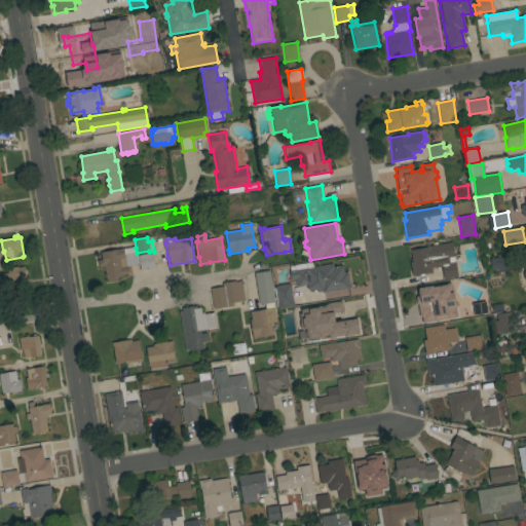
[(423,273),(423,275),(420,276),(420,274),(412,275),(410,262),(412,262),(410,251),(427,248),(427,247),(434,246),(433,243),(437,242),(437,245),(452,242),(454,256),(453,257),(454,262),(455,262),(457,276),(444,278),(442,267),(436,268),(435,267),(431,268),(431,272),(423,273)]
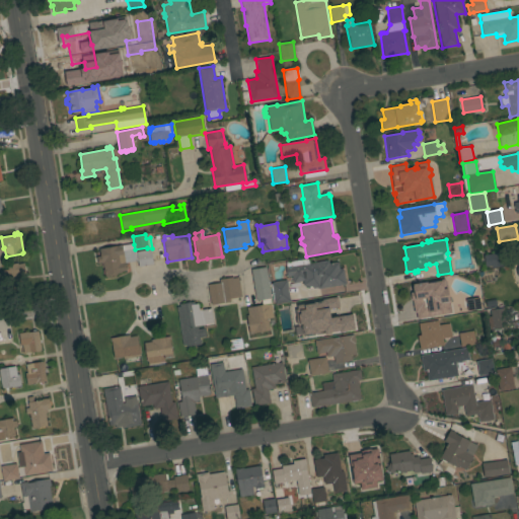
[(103,275),(102,270),(104,270),(103,268),(102,268),(101,263),(97,264),(96,257),(100,256),(99,249),(122,245),(122,246),(134,244),(135,249),(137,261),(125,264),(126,271),(121,272),(122,273),(116,274),(116,275),(105,277),(105,275),(103,275)]
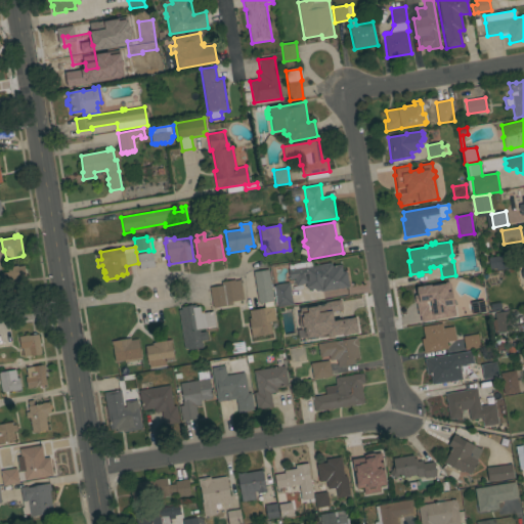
[(140,269),(137,255),(151,252),(155,267),(140,269)]
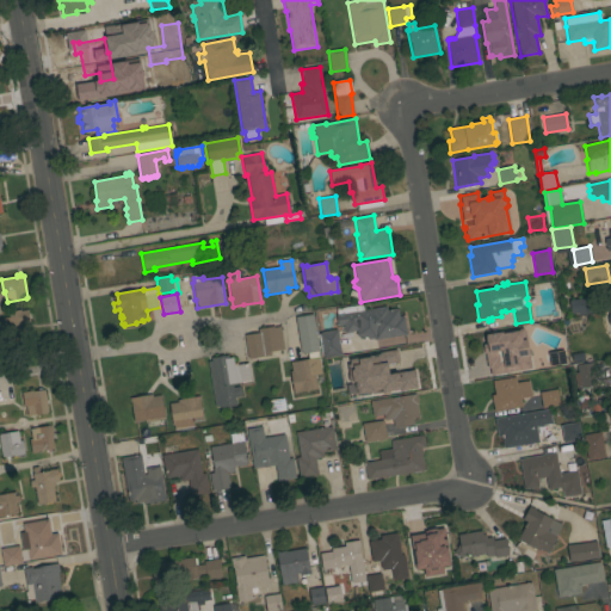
[(588,298),(591,314),(579,315),(579,313),(571,314),(569,301),(588,298)]
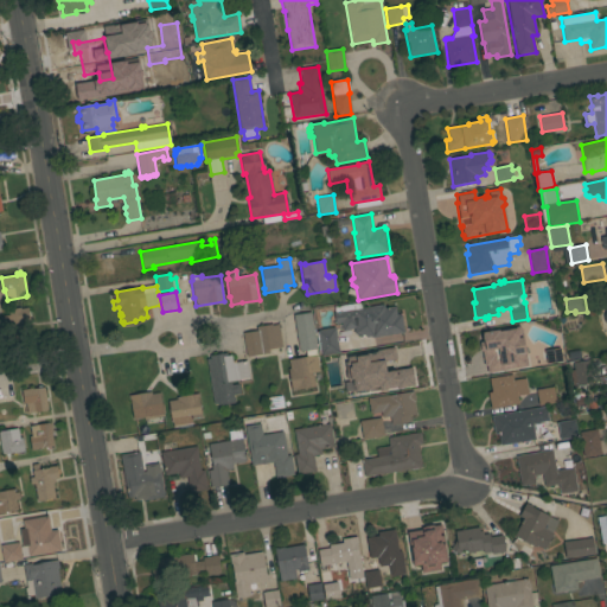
[(343,331),(342,323),(336,324),(333,313),(334,313),(334,307),(360,302),(362,308),(384,305),(384,308),(395,306),(397,315),(401,314),(404,332),(375,338),(362,336),(362,337),(357,336),(358,334),(353,333),(355,328),(343,331)]
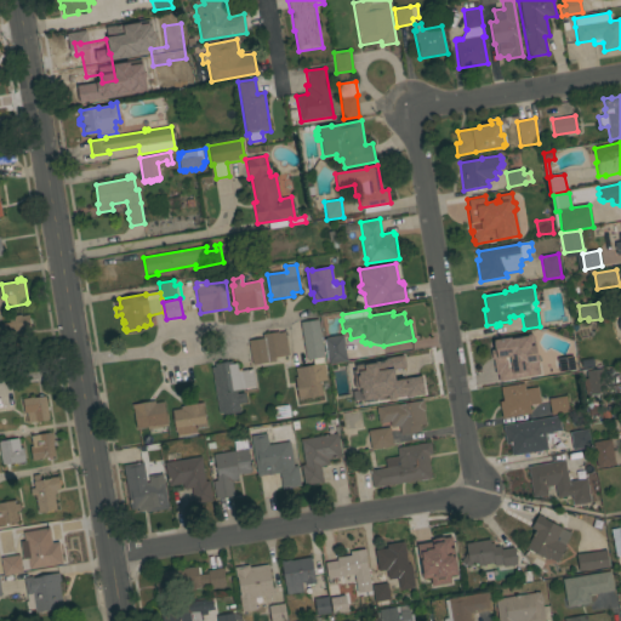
[(21,315),(21,317),(28,315),(29,319),(30,318),(32,324),(30,324),(32,334),(11,336),(11,332),(3,334),(0,324),(10,323),(9,317),(21,315)]
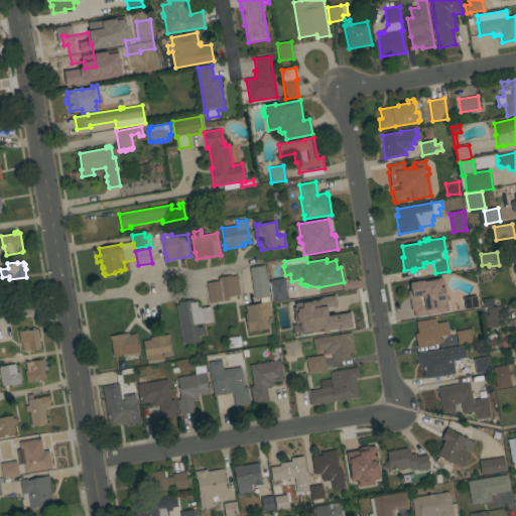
[(249,268),(257,266),(257,264),(262,263),(263,266),(264,265),(269,296),(268,297),(271,315),(266,316),(268,329),(251,332),(252,332),(248,333),(245,313),(247,313),(245,306),(261,303),(260,298),(255,299),(249,268)]
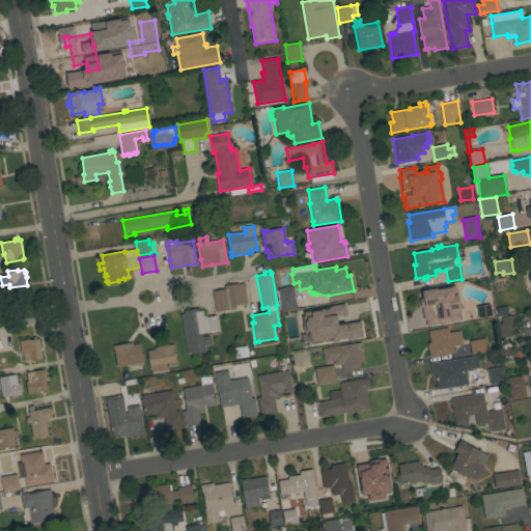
[(247,304),(235,306),(235,308),(216,312),(213,291),(225,289),(224,286),(238,283),(239,284),(244,283),(247,304)]
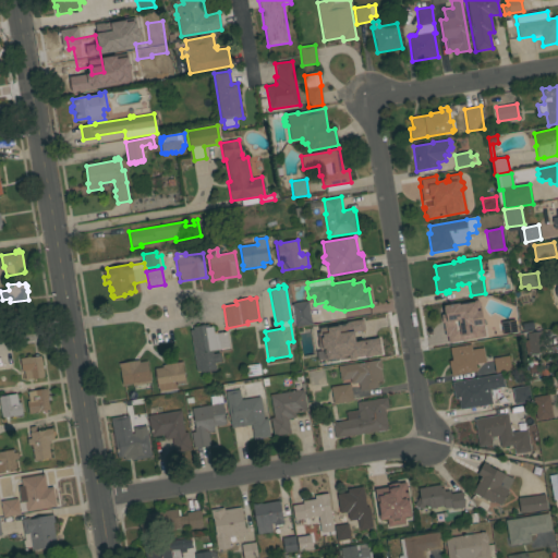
[(312,324),(296,326),(295,326),(295,325),(293,325),(291,305),(292,305),(292,303),(307,301),(312,324)]
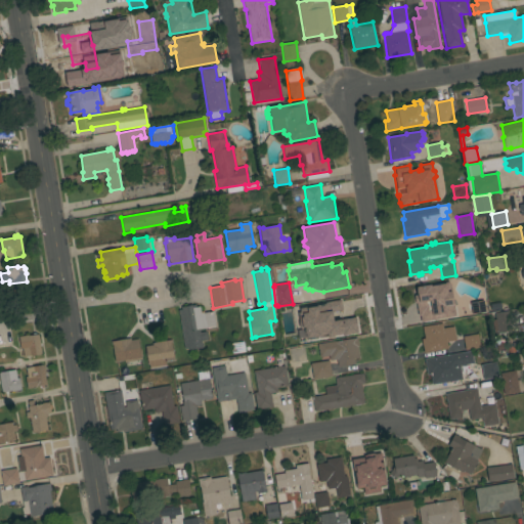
[(450,284),(453,300),(443,302),(445,311),(422,315),(420,303),(416,304),(413,290),(450,284)]
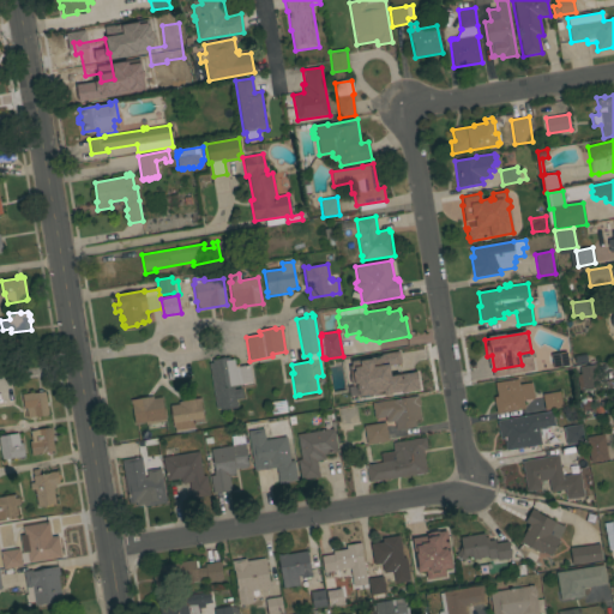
[(408,350),(409,363),(410,374),(415,374),(416,383),(416,381),(417,386),(416,386),(416,390),(389,395),(383,355),(408,350)]
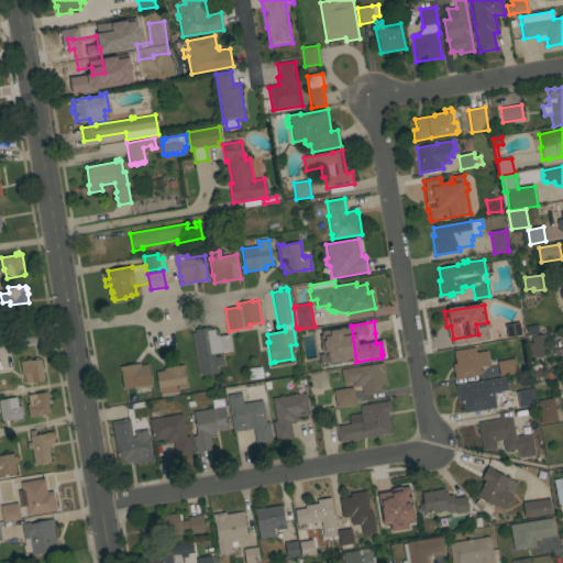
[(520,322),(522,337),(494,342),(492,327),(520,322)]
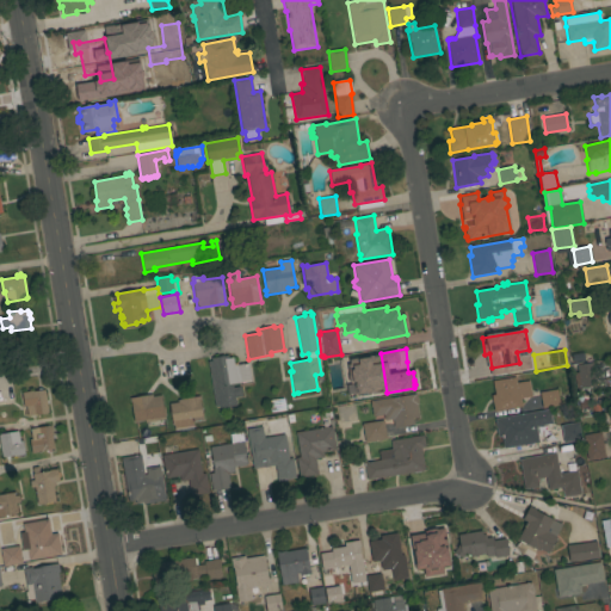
[(208,362),(211,362),(211,358),(228,356),(228,358),(233,357),(234,364),(238,363),(238,364),(248,363),(252,384),(240,387),(242,396),(235,397),(236,406),(223,407),(222,406),(215,407),(208,362)]
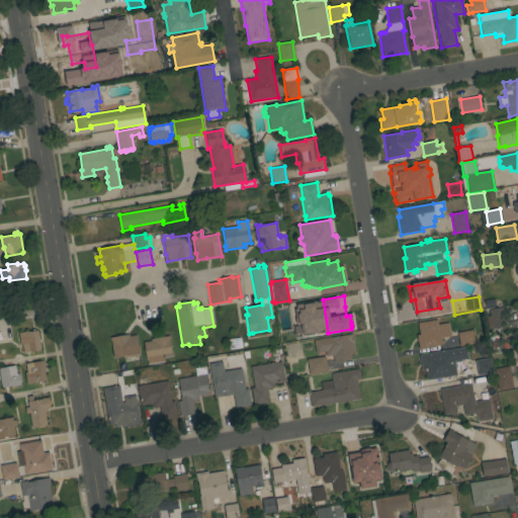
[(506,327),(489,330),(487,317),(490,316),(489,310),(502,308),(506,327)]
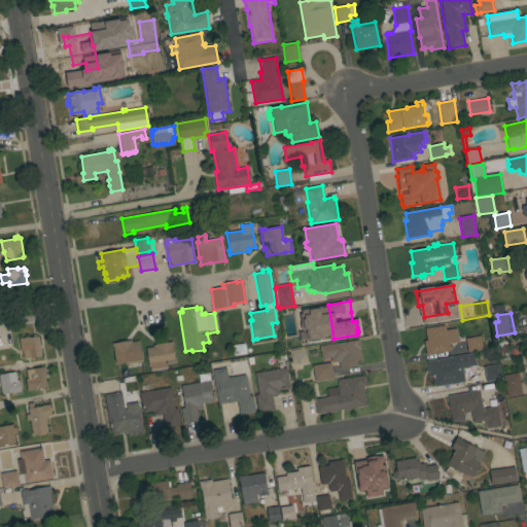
[(425,328),(445,325),(446,330),(456,328),(458,342),(449,344),(450,351),(426,355),(424,341),(427,341),(425,328)]
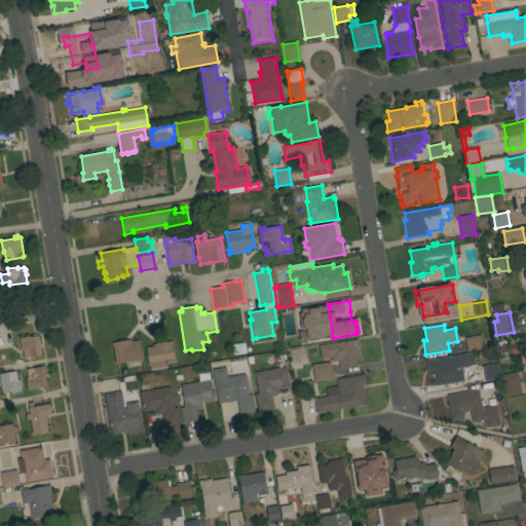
[(293,331),(298,330),(298,329),(305,328),(305,329),(308,329),(311,342),(295,345),(293,331)]
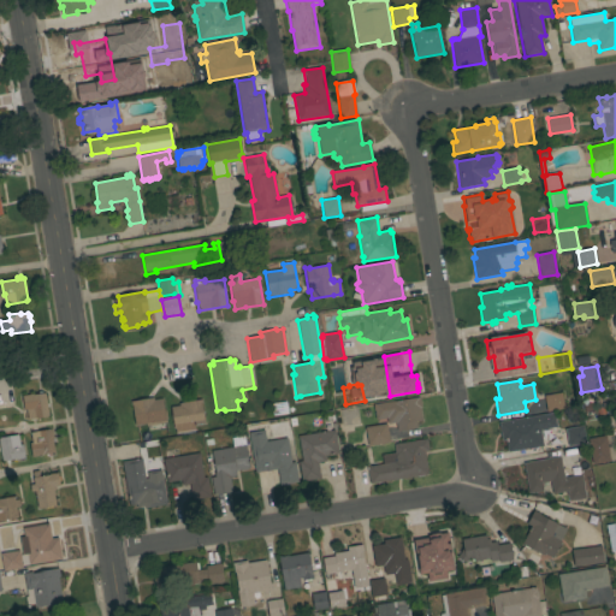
[(49,415),(47,416),(48,416),(36,419),(29,420),(27,410),(24,410),(22,396),(34,394),(34,395),(39,394),(39,391),(41,391),(42,394),(45,394),(46,394),(49,415)]
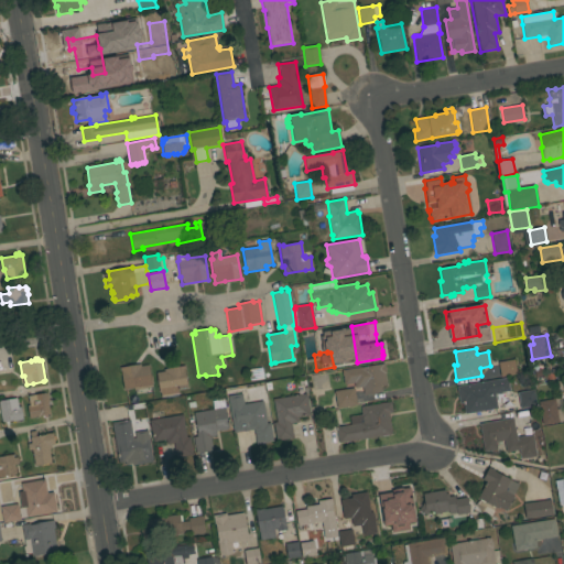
[(514,359),(517,375),(501,377),(498,362),(514,359)]
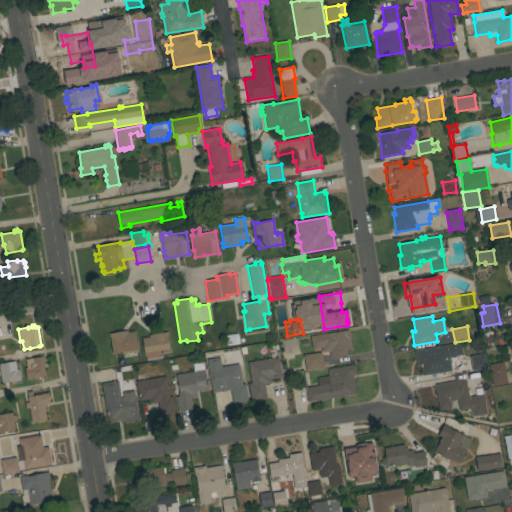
[(349,330),(350,339),(349,339),(351,349),(346,350),(347,356),(330,359),(329,351),(322,352),(322,347),(312,349),(310,336),(327,333),(327,334),(349,330)]
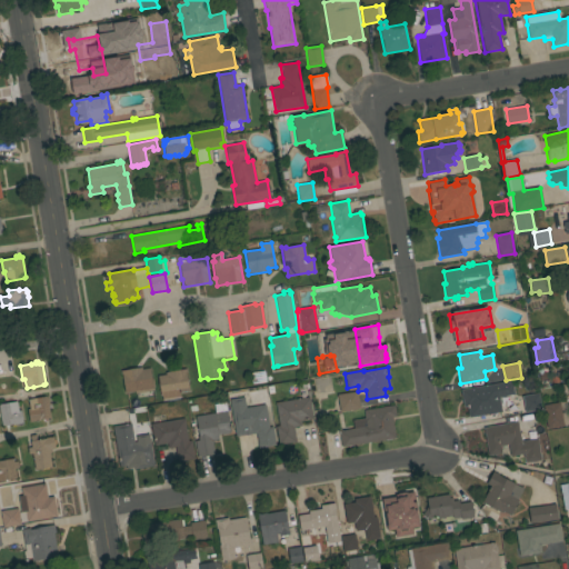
[(141,368),(141,369),(150,368),(155,397),(137,400),(135,391),(125,393),(121,375),(120,371),(141,368)]
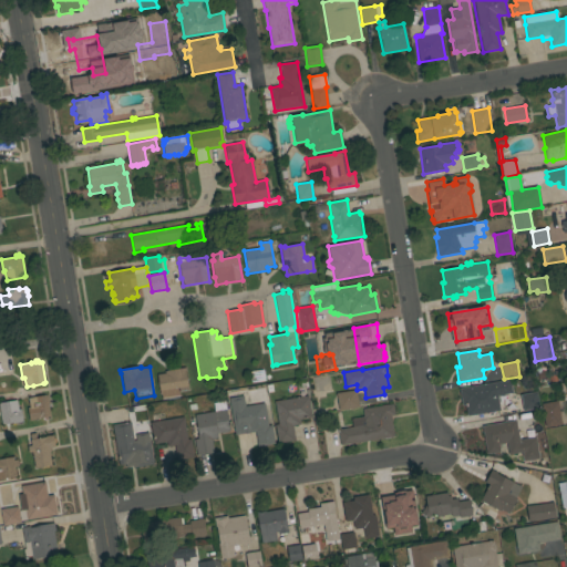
[(185,368),(188,390),(178,391),(179,397),(162,399),(161,394),(156,374),(165,373),(164,371),(185,368)]
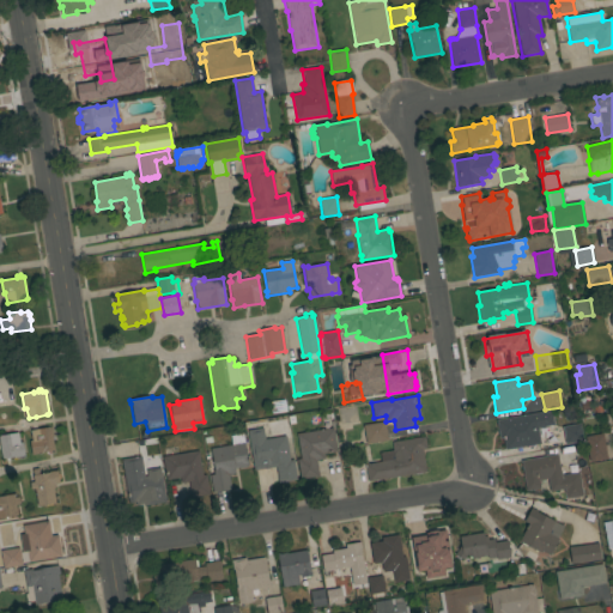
[(551,411),(553,425),(536,428),(540,444),(504,450),(502,438),(498,438),(496,419),(551,411)]
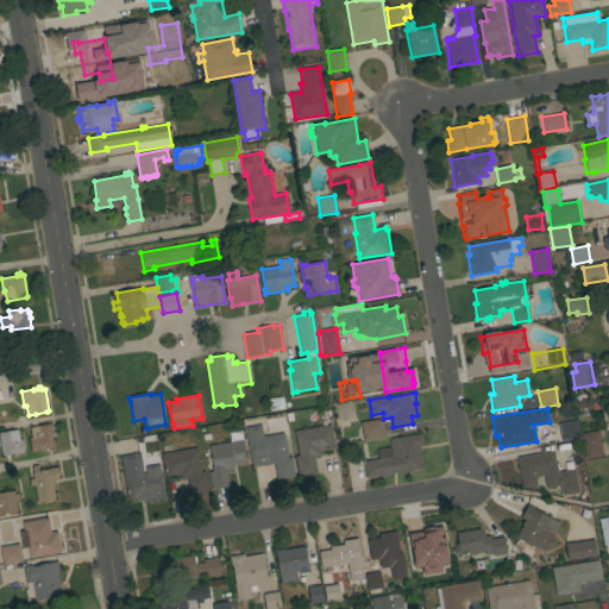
[(382,419),(385,438),(364,440),(364,439),(360,440),(359,433),(362,432),(360,422),(382,419)]
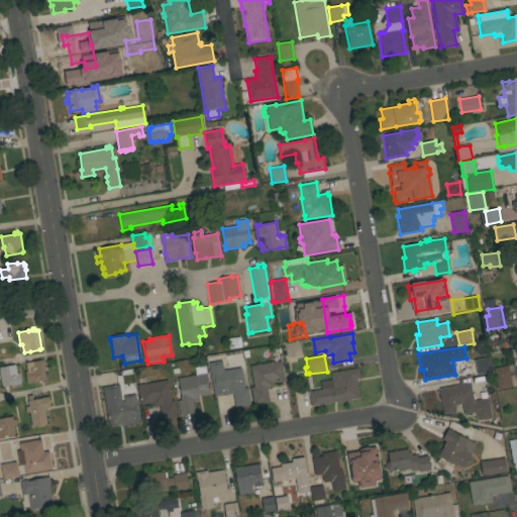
[(474,359),(488,357),(491,372),(476,375),(474,359)]
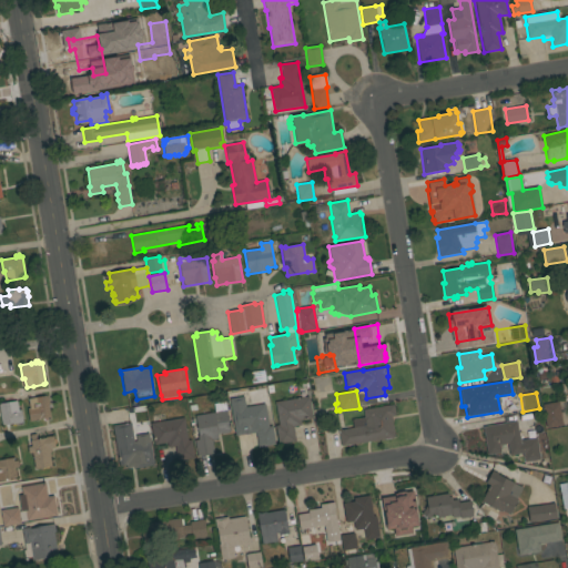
[(50,418),(48,418),(48,421),(44,421),(44,419),(42,419),(42,418),(40,419),(40,421),(30,422),(28,408),(30,408),(28,398),(47,396),(50,418)]
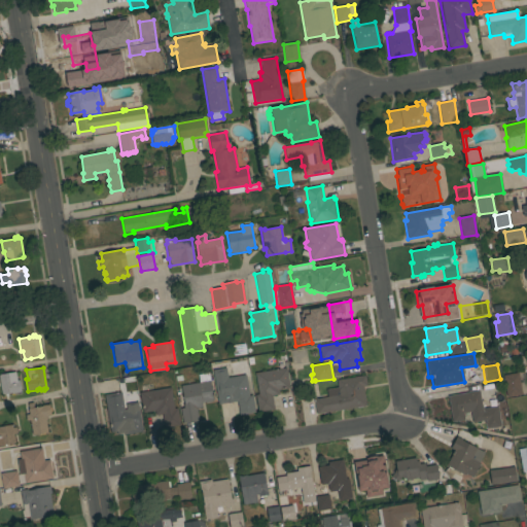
[(255,373),(286,367),(289,388),(278,390),(279,394),(272,395),(274,410),(258,412),(255,395),(258,394),(255,373)]
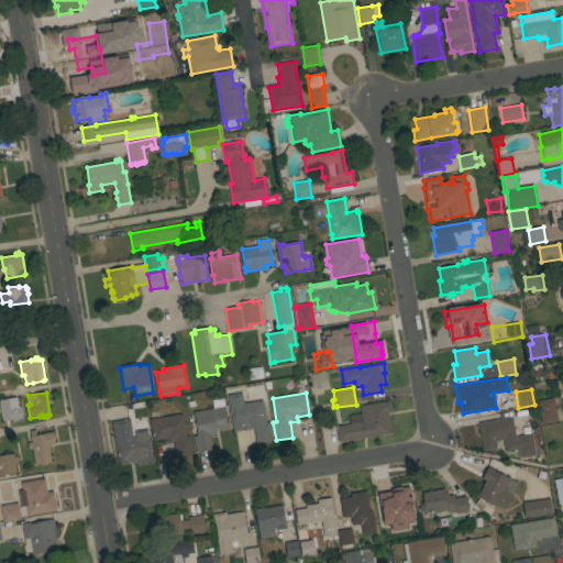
[(228,396),(241,394),(243,404),(263,400),(266,423),(269,422),(273,441),(256,443),(254,429),(233,432),(228,396)]
